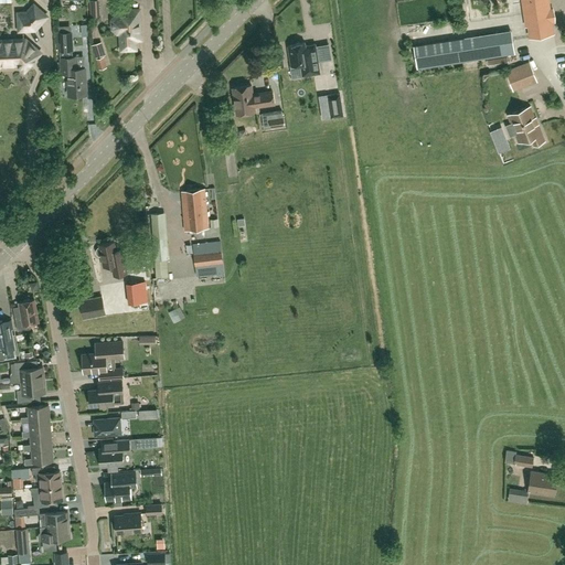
[(103,0),(92,0),(93,0),(93,16),(104,14),(103,0)]
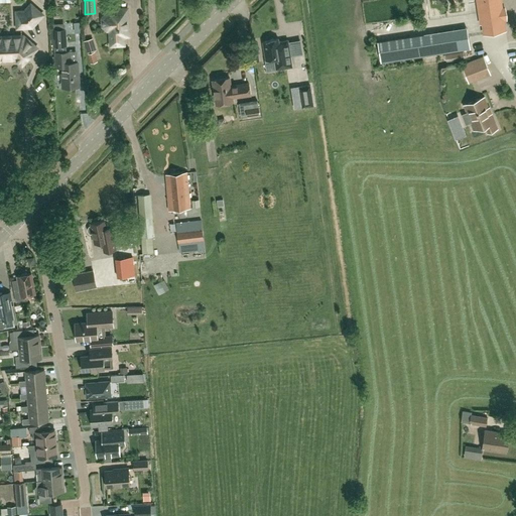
[(479,0),(484,33),(505,30),(505,29),(504,30),(502,18),(505,18),(503,10),(501,10),(499,0),(479,0)]
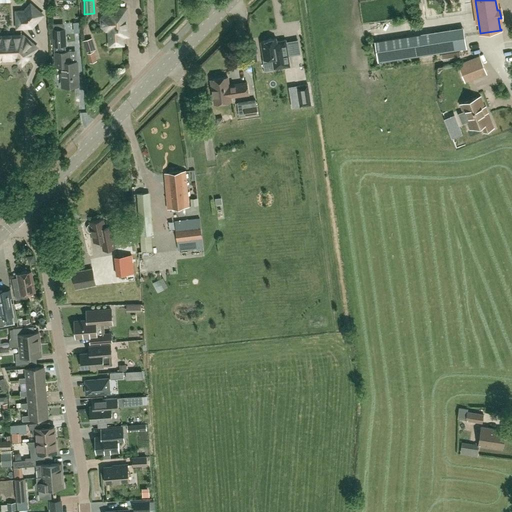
[(31,26),(40,16),(39,13),(32,7),(29,7),(25,12),(19,13),(17,15),(17,25),(19,27),(31,26)]
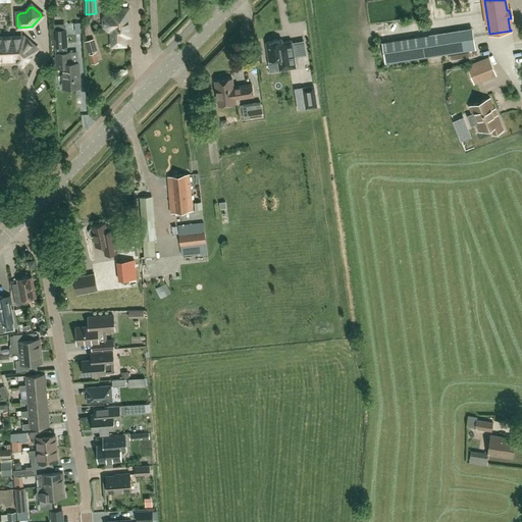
[(125,37),(131,37),(128,9),(113,10),(114,13),(108,14),(104,18),(104,27),(108,31),(111,31),(112,46),(125,45),(125,37)]
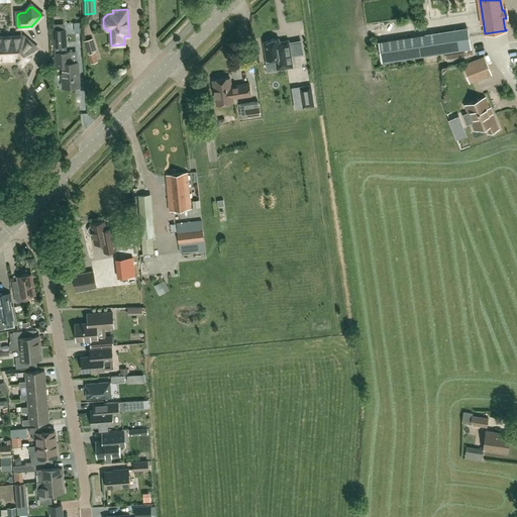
[(55,54),(56,54),(67,53),(67,46),(68,46),(67,29),(53,29),(54,47),(55,47),(55,54)]
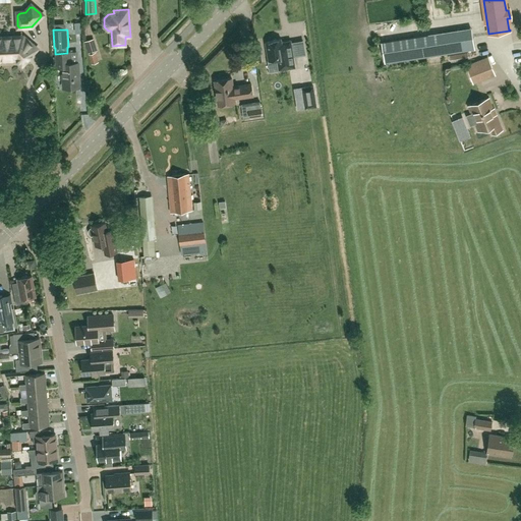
[(474,50),(471,30),(382,43),(384,63),(474,50)]
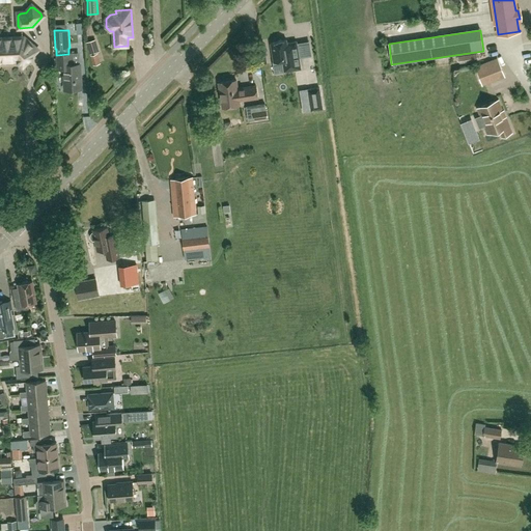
[(27,61),(36,52),(36,49),(31,45),(28,45),(21,38),(0,38),(0,61),(1,60),(2,62),(8,62),(10,60),(16,60),(20,63),(23,63),(25,61),(27,61)]
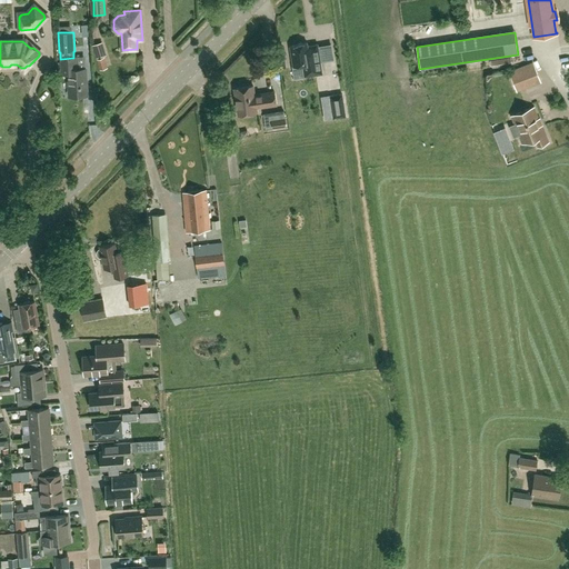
[(96,58),(107,55),(102,42),(92,45),(96,58)]
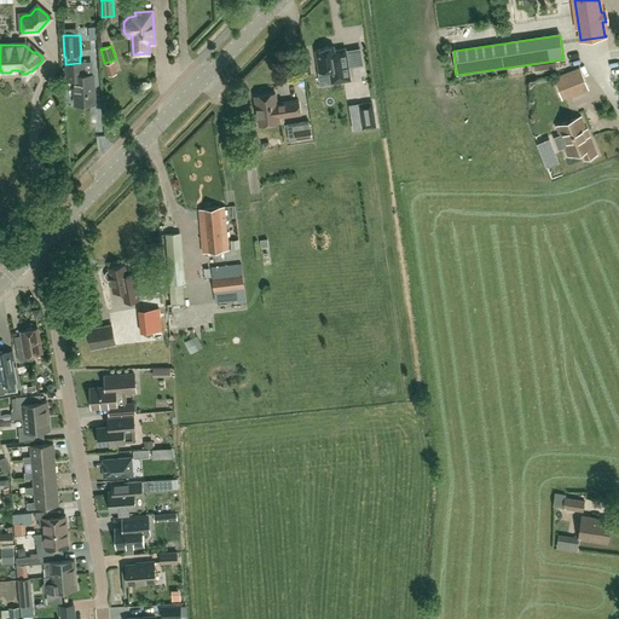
[(351,82),(346,51),(335,52),(334,48),(316,52),(319,75),(330,73),(331,85),(351,82)]
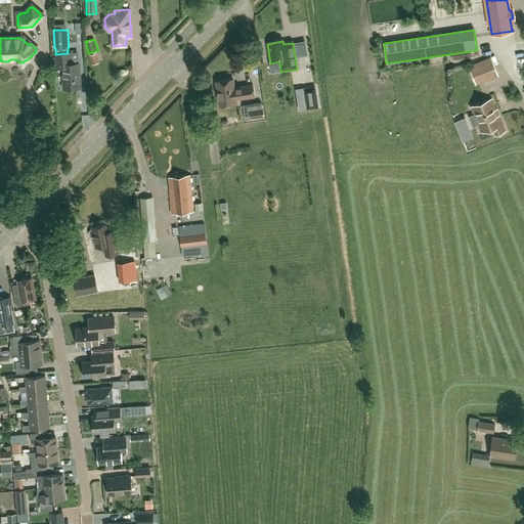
[(511,50),(503,53),(506,63),(515,60),(511,50)]
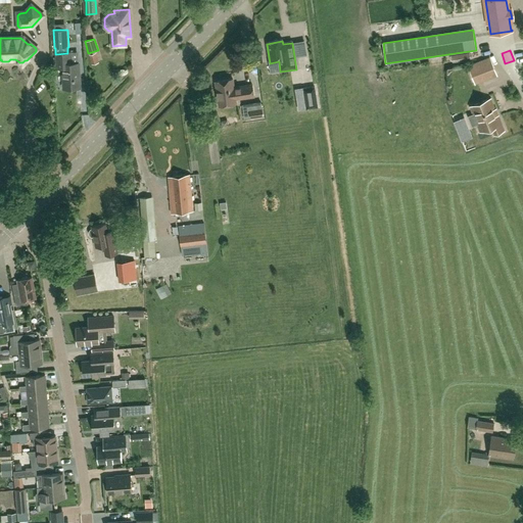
[(469,52),(450,55),(450,60),(470,57),(469,52)]
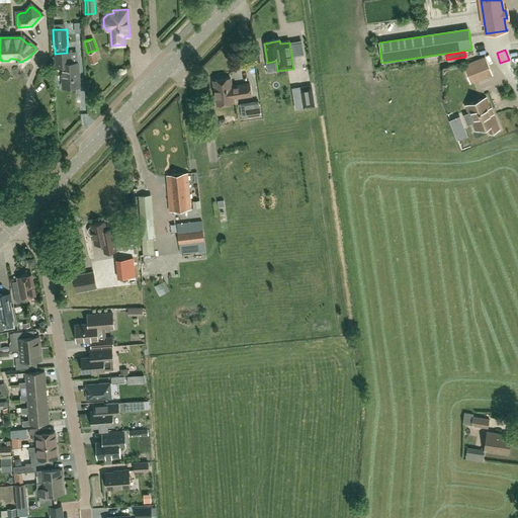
[(63,87),(79,86),(78,63),(70,63),(69,53),(67,53),(56,54),(57,67),(62,67),(63,87)]
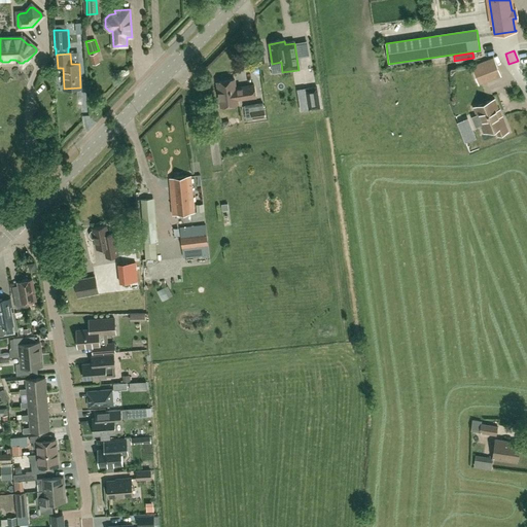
[(100,63),(97,54),(91,56),(94,65),(100,63)]
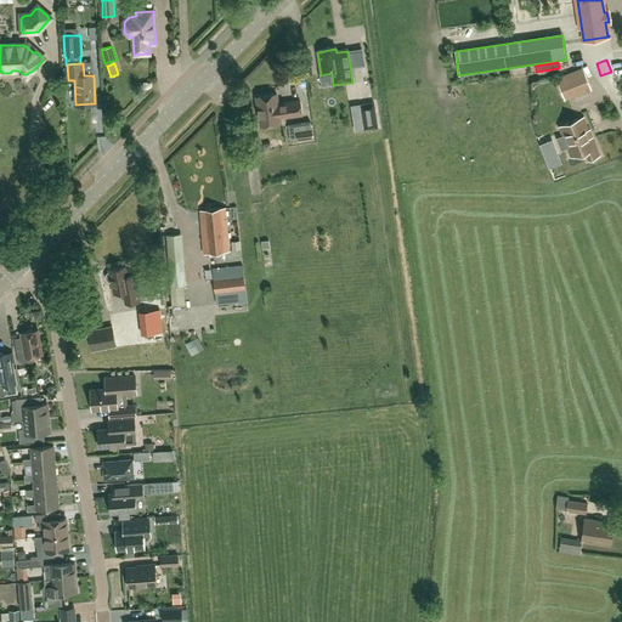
[(563,92),(589,82),(584,69),(558,80),(563,92)]
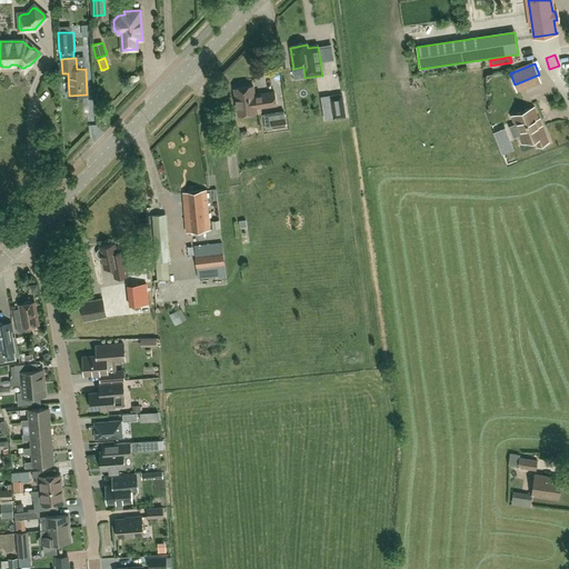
[(256,108),(275,105),(272,91),(252,95),(251,86),(233,89),(237,116),(257,112),(256,108)]
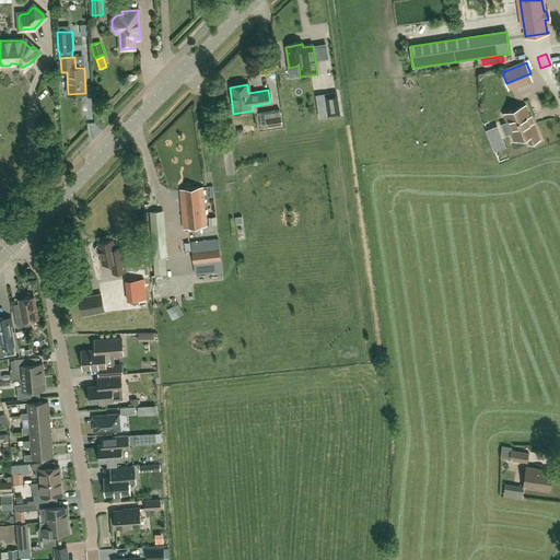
[(327,106),(318,107),(321,118),(340,115),(337,93),(325,94),(327,106)]
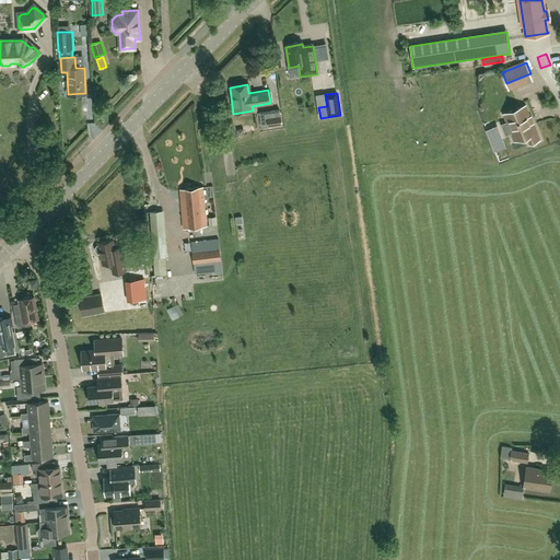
[(525,106),(503,115),(508,125),(510,124),(512,130),(510,130),(514,141),(526,136),(529,143),(539,140),(533,124),(532,124),(525,106)]
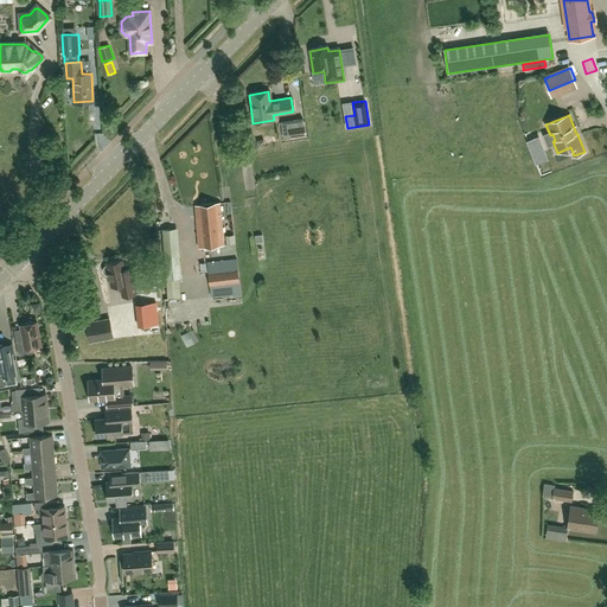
[(306,135),(305,126),(289,128),(291,138),(306,135)]
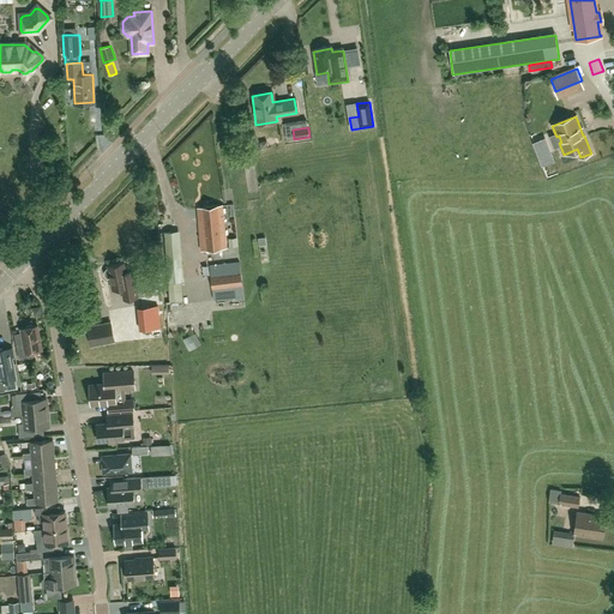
[(258,134),(245,137),(247,151),(259,150),(258,134)]
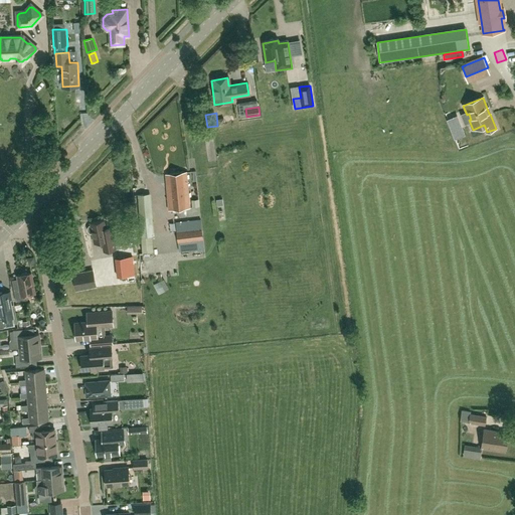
[(165,174),(169,209),(190,207),(186,172),(165,174)]
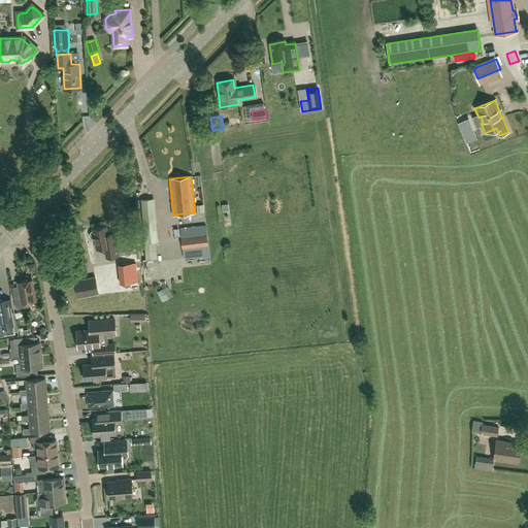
[(156,242),(158,242),(154,198),(141,199),(146,259),(157,258),(156,242)]
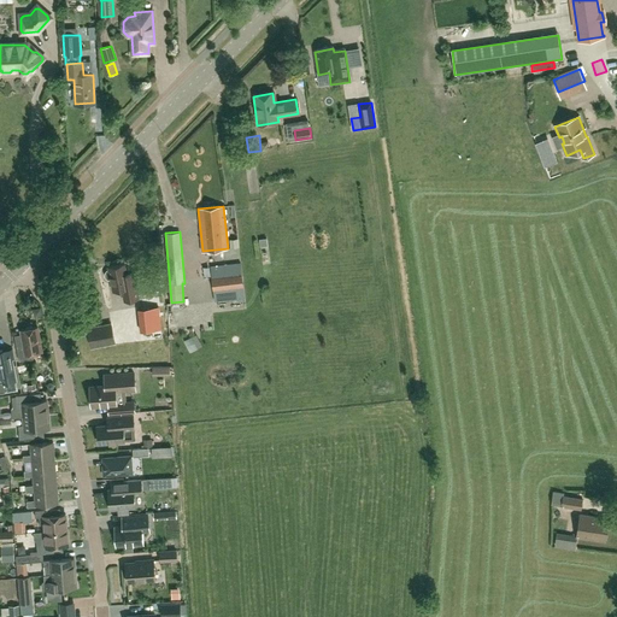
[(241,263),(211,266),(215,303),(245,299),(241,263)]
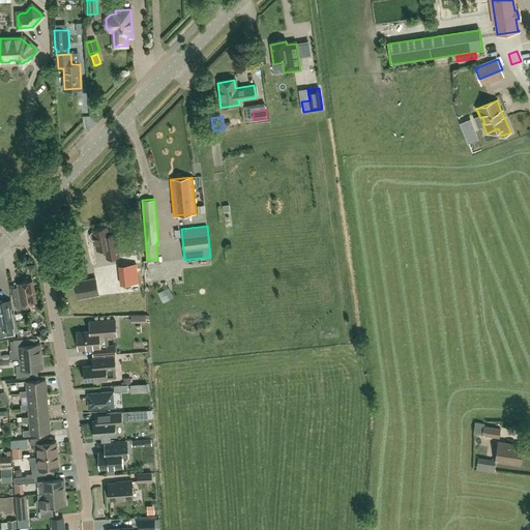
[(93,230),(93,232),(91,233),(89,236),(90,238),(92,240),(95,241),(97,249),(105,248),(107,259),(119,257),(116,238),(115,233),(108,235),(107,227),(93,230)]
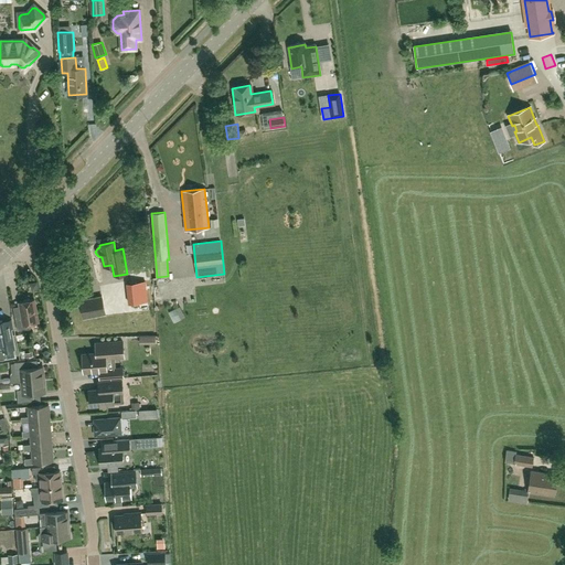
[(129,305),(148,301),(145,278),(137,279),(137,280),(126,281),(129,305)]
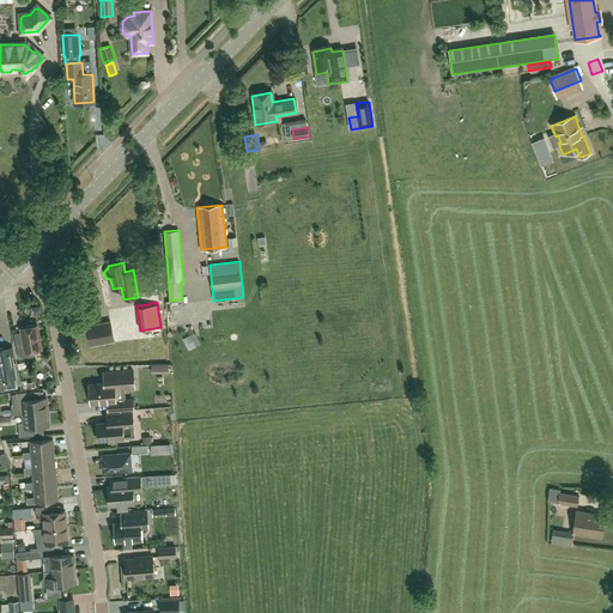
[(110,322),(86,326),(90,345),(114,340),(110,322)]
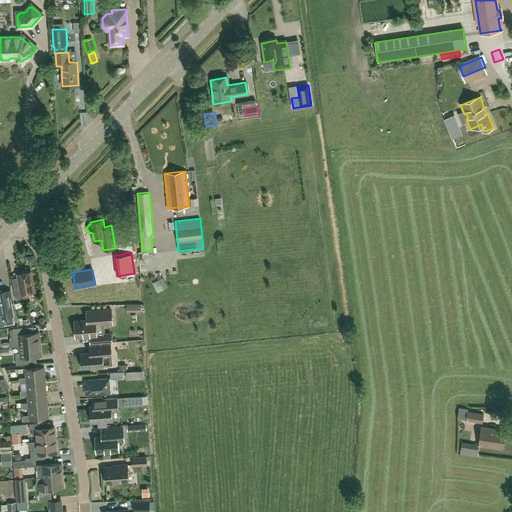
[(19,283),(13,284),(16,300),(27,298),(26,293),(34,291),(31,272),(28,272),(26,271),(22,272),(20,273),(17,274),(19,283)]
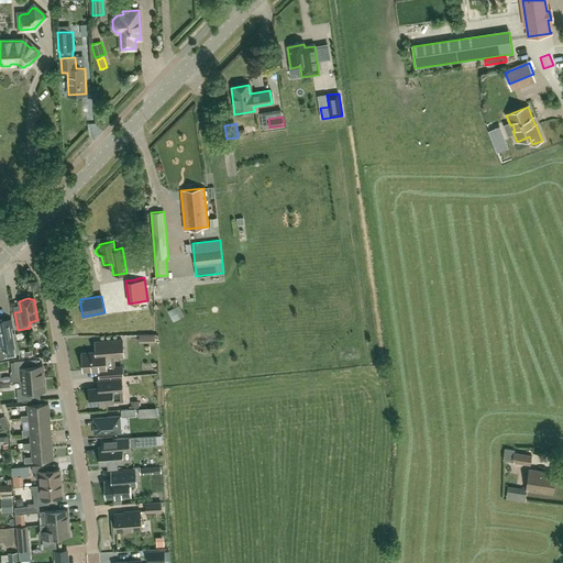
[(175,307),(167,311),(174,321),(180,318),(175,307)]
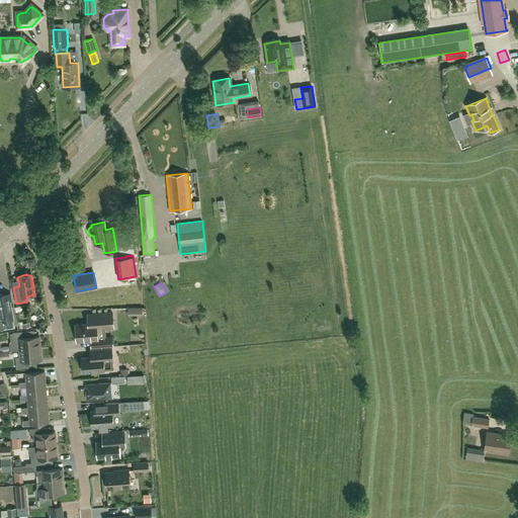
[(10,292),(1,294),(0,294),(0,315),(0,316),(1,321),(1,322),(2,322),(3,329),(15,327),(10,301),(12,301),(10,292)]
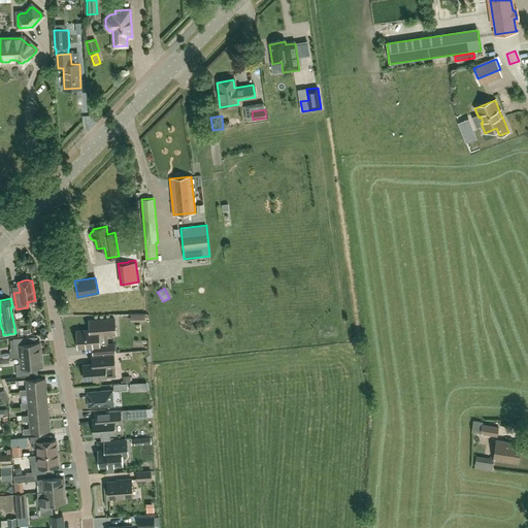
[(116,333),(114,319),(89,321),(90,330),(76,331),(78,348),(92,347),(93,354),(102,353),(102,345),(99,345),(98,335),(116,333)]
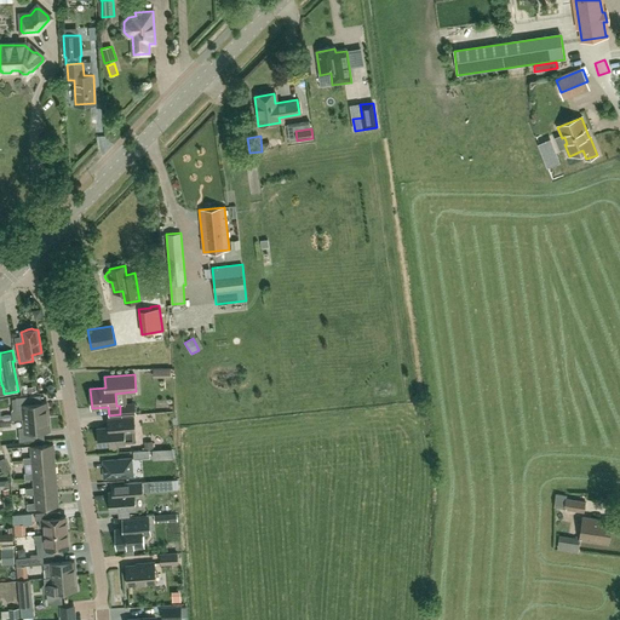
[(40,395),(16,397),(17,412),(22,412),(23,419),(47,417),(46,402),(41,403),(40,395)]
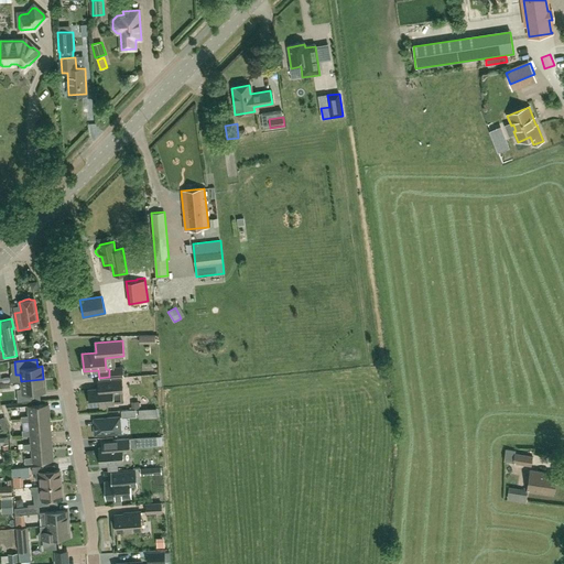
[(122,368),(109,368),(109,369),(109,377),(122,376),(122,368)]
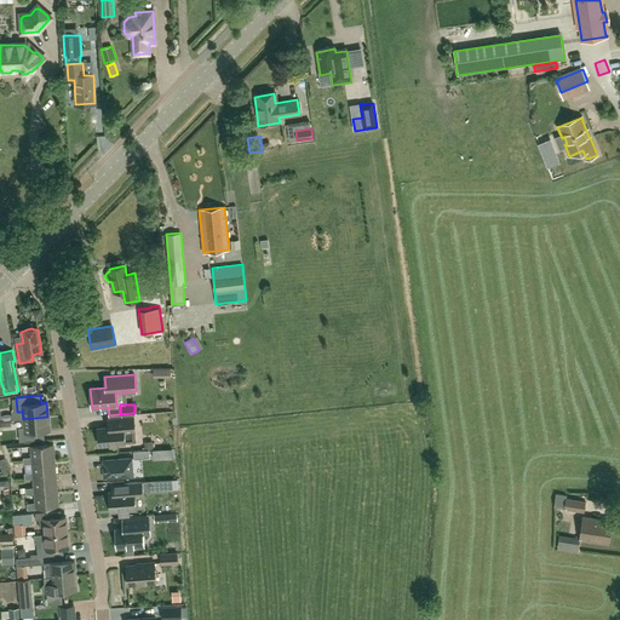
[(50,431),(47,417),(23,419),(24,428),(18,428),(19,442),(45,440),(44,431),(50,431)]
